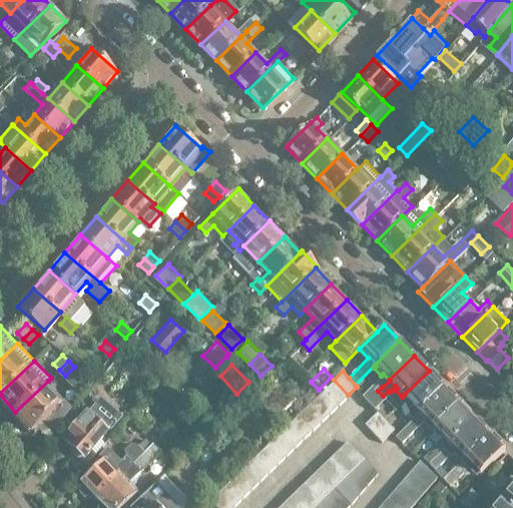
[(429,371),(404,395),(405,397),(403,399),(411,406),(413,404),(413,405),(407,411),(413,416),(419,410),(418,410),(443,386),(429,371)]
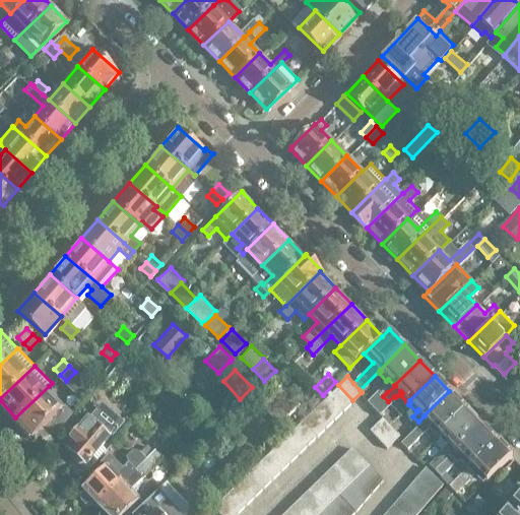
[(300,403),(280,383),(260,403),(278,423),(300,403)]
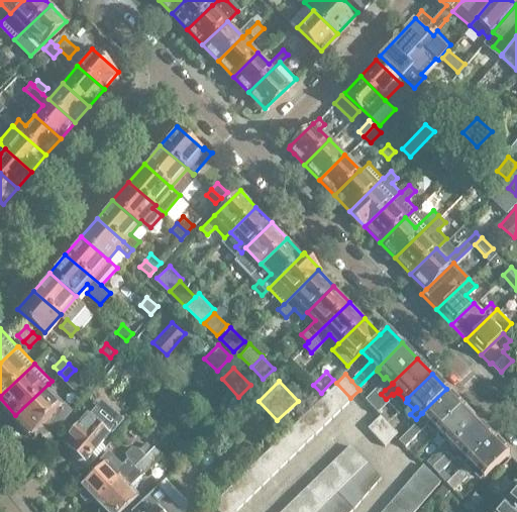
[(336,383),(327,391),(341,407),(350,398),(336,383)]
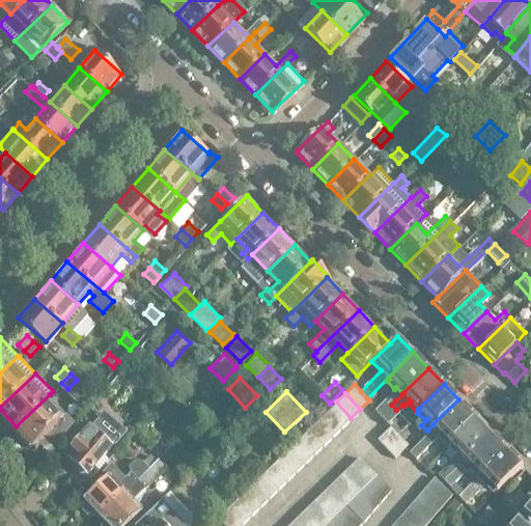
[(395,400),(387,393),(375,404),(385,412),(391,405),(395,400)]
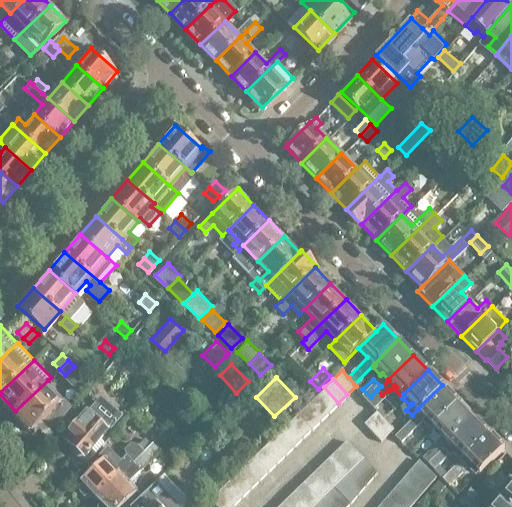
[(48,380),(15,411),(36,433),(40,429),(48,437),(71,405),(48,380)]
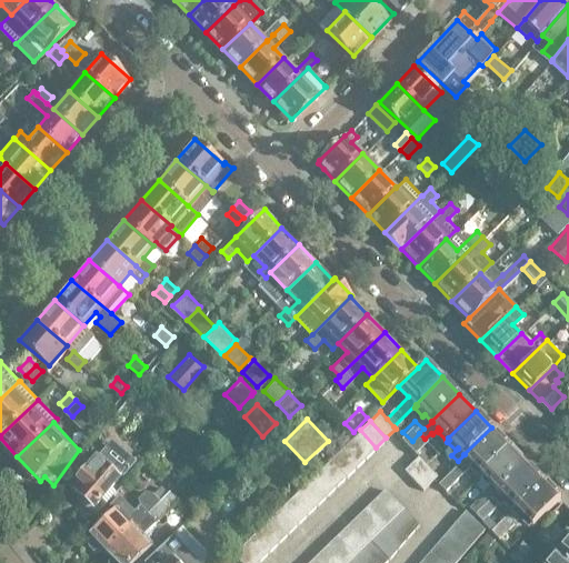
[(459,462),(442,479),(439,481),(446,489),(469,465),(478,475),(481,472),(480,472),(508,444),(491,428),(463,454),(465,454),(458,461),(459,462)]
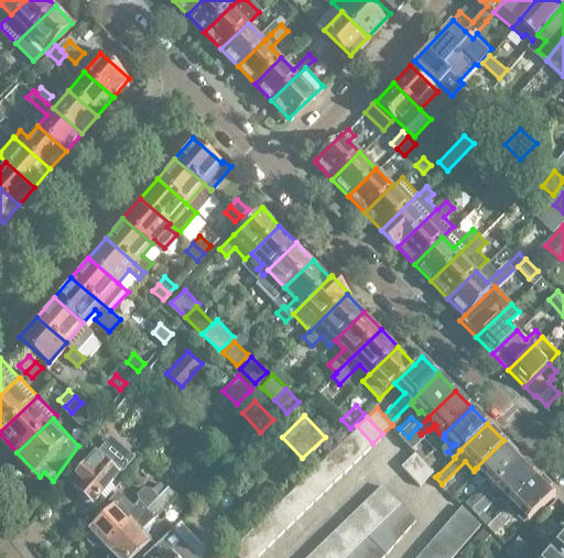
[(357,426),(347,436),(362,452),(372,444),(357,426)]
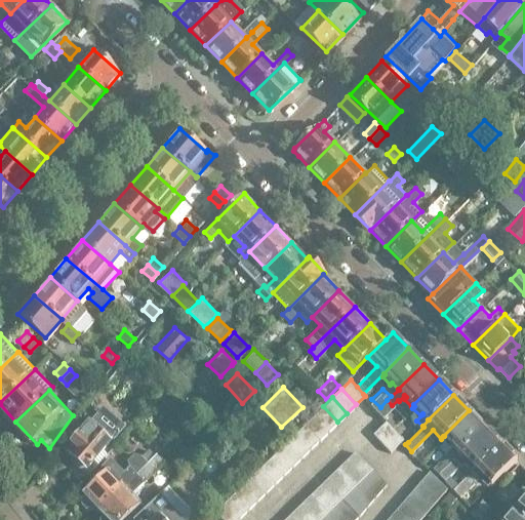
[(103,404),(66,447),(73,453),(73,454),(73,460),(80,466),(86,465),(86,466),(93,457),(98,462),(115,442),(111,439),(113,437),(114,438),(126,425),(103,404)]
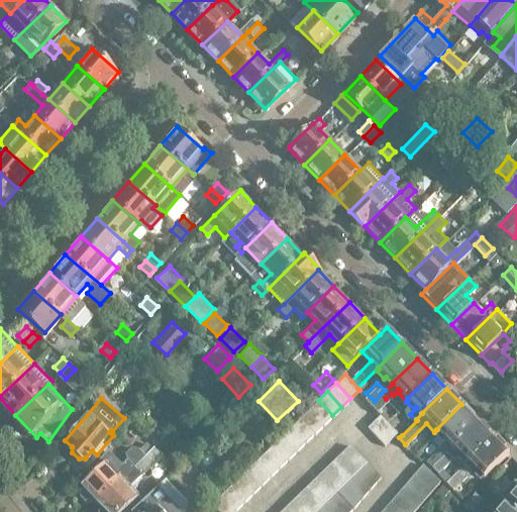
[(318,400),(310,408),(324,424),(332,415),(318,400)]
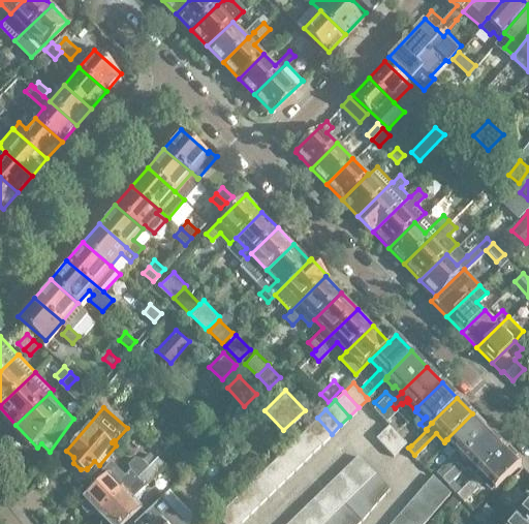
[(472,413),(446,439),(447,439),(462,455),(488,430),(472,413)]
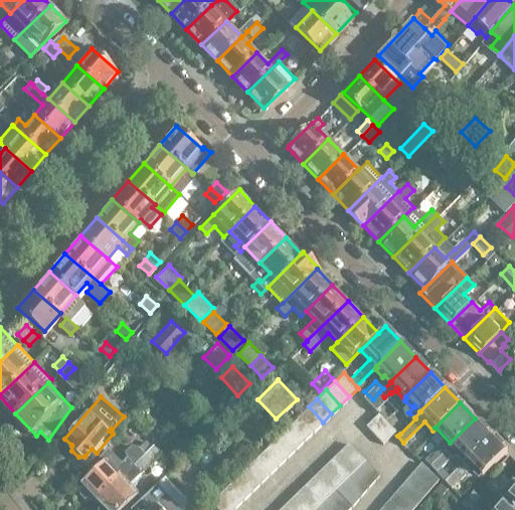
[(309,406),(300,415),(314,431),(323,422),(309,406)]
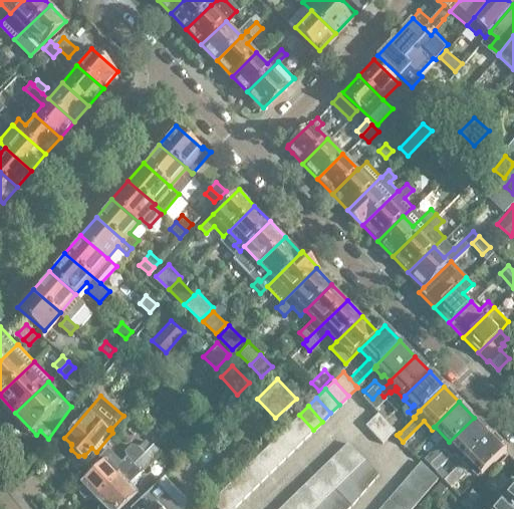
[(396,428),(378,411),(365,423),(382,441),(396,428)]
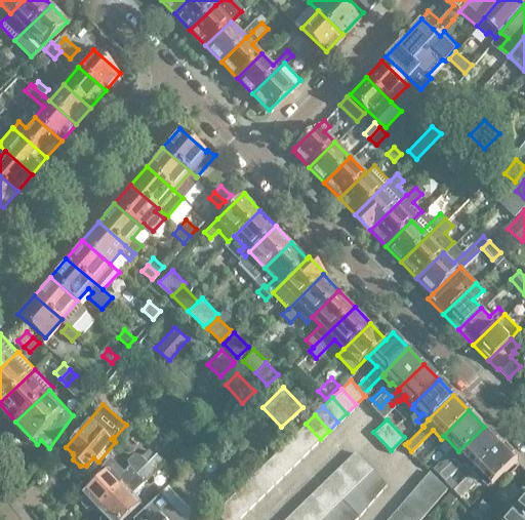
[(306,424),(296,432),(311,447),(320,439),(306,424)]
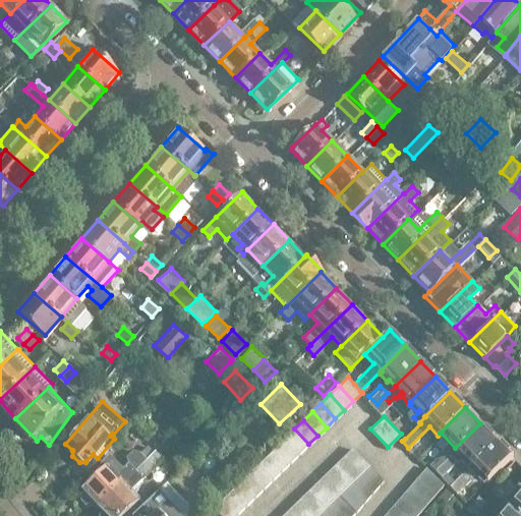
[(441,462),(435,467),(442,475),(448,470),(458,460),(458,461),(463,456),(470,463),(496,439),(480,423),(455,448),(456,449),(451,454),(442,463),(441,462)]
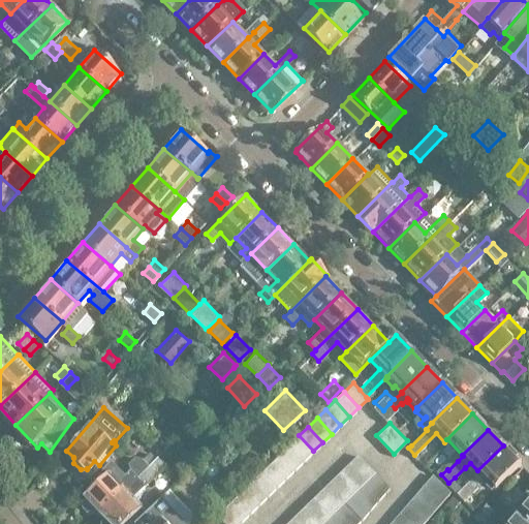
[(299,435),(290,444),(305,460),(313,451),(299,435)]
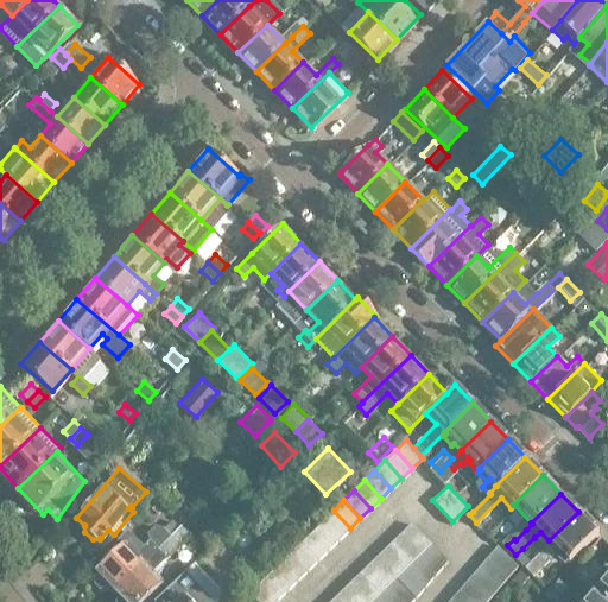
[(334,511),(323,520),(340,538),(350,528),(334,511)]
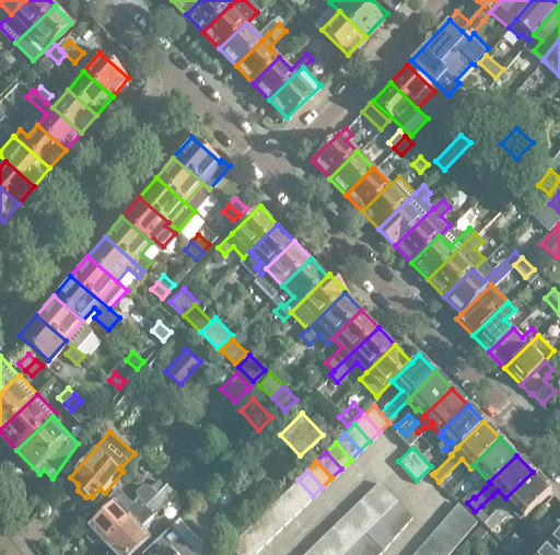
[(483,521),(491,529),(511,509),(520,518),(549,489),(533,472),(505,498),(506,499),(504,501),(490,515),(483,521)]
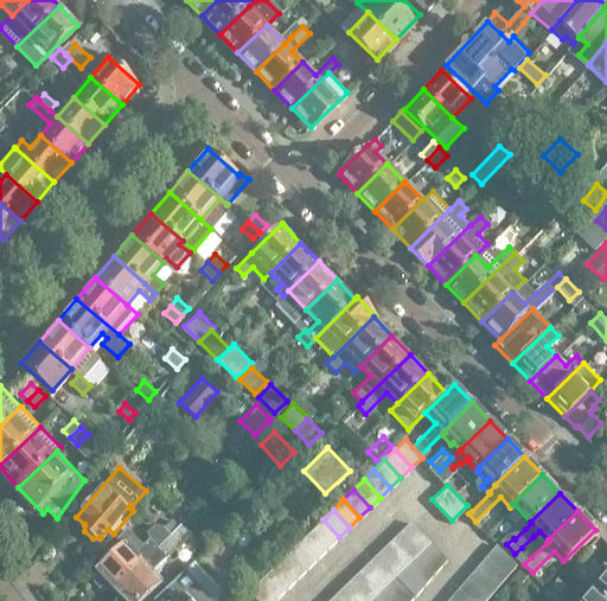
[(127,541),(97,568),(100,570),(95,575),(94,580),(100,586),(104,587),(110,582),(115,588),(160,547),(180,523),(172,516),(164,525),(155,523),(147,530),(149,538),(136,551),(127,541)]
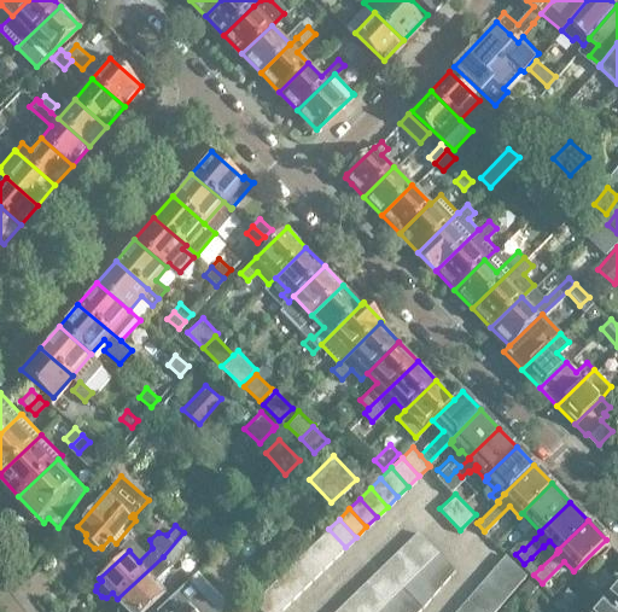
[(328,529),(318,538),(334,558),(345,547),(328,529)]
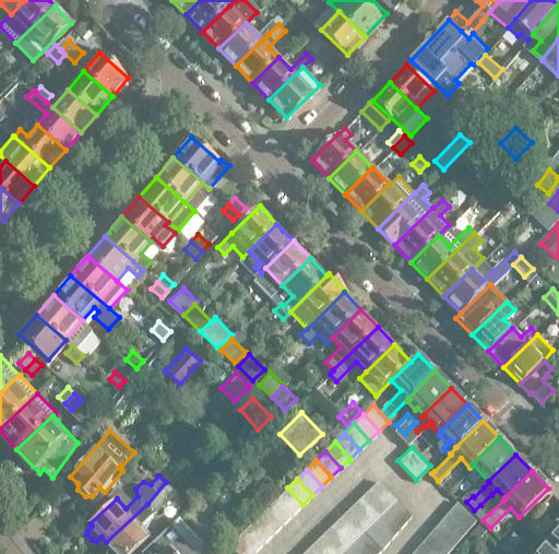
[(379,479),(369,488),(385,506),(387,506),(395,496),(379,479)]
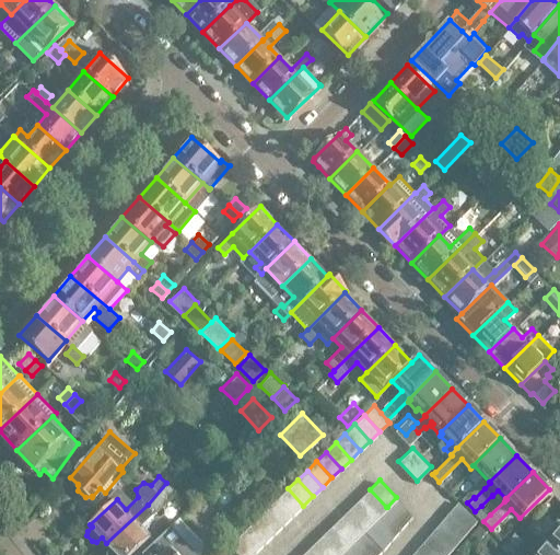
[(148,505),(106,543),(112,548),(107,553),(106,554),(128,554),(151,534),(141,524),(176,492),(167,483),(166,484),(166,483),(148,505)]
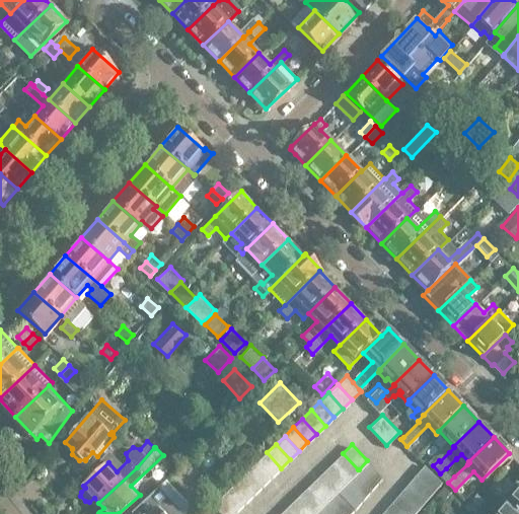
[(267,452),(258,461),(273,476),(281,468),(267,452)]
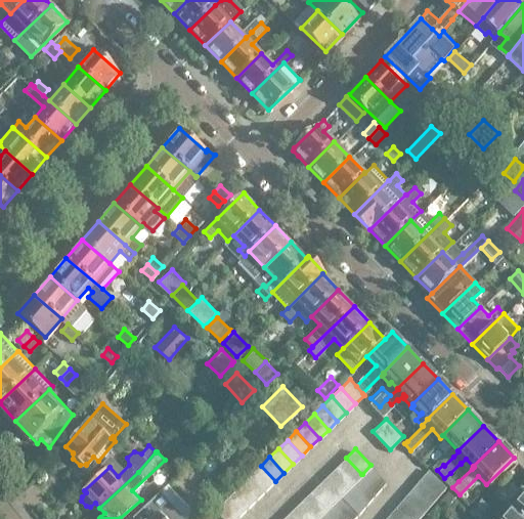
[(346,458),(337,467),(353,483),(361,474),(346,458)]
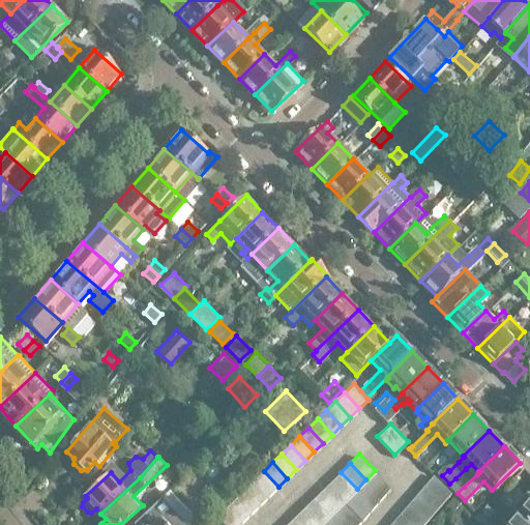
[(444,465),(437,471),(442,475),(448,470),(444,465)]
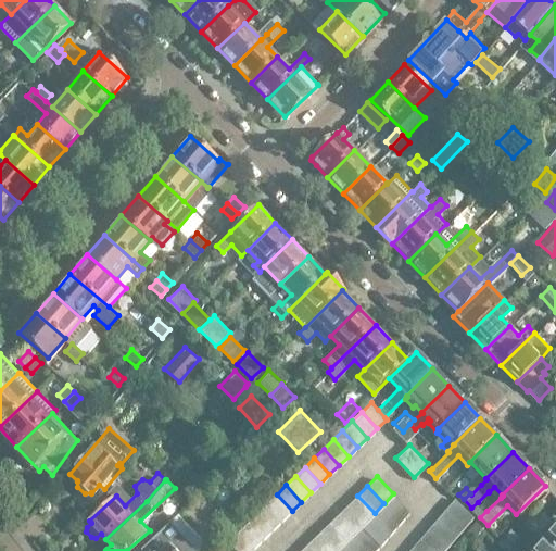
[(393,493),(384,503),(402,521),(411,510),(393,493)]
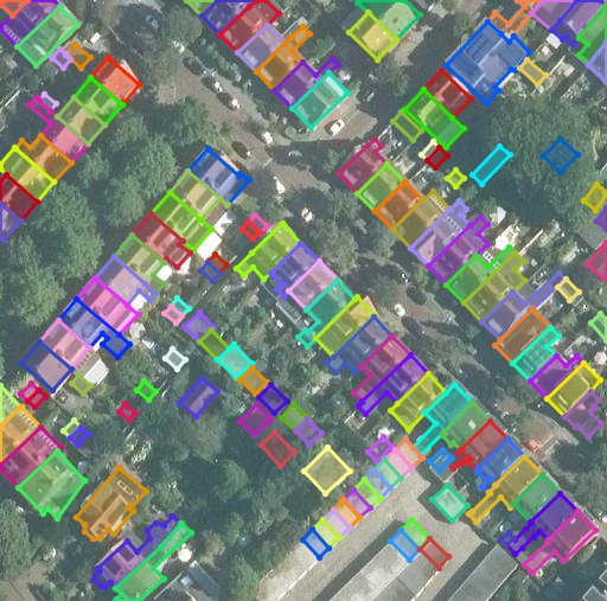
[(302,539),(292,549),(308,567),(319,557),(302,539)]
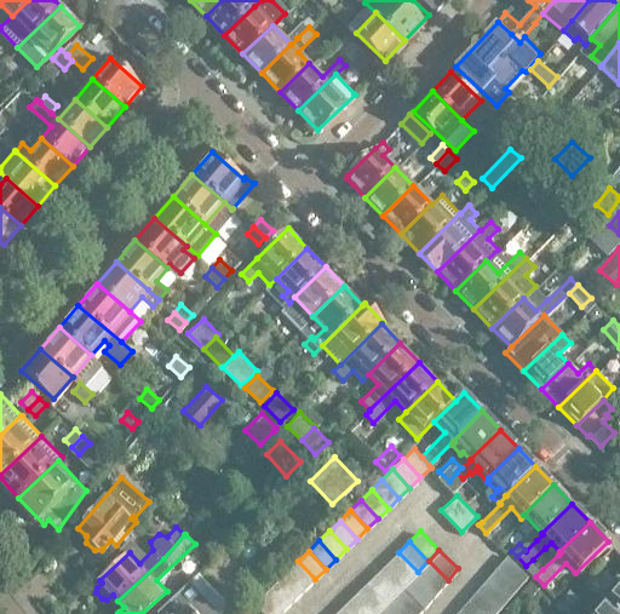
[(399,552),(389,562),(407,583),(418,572),(399,552)]
